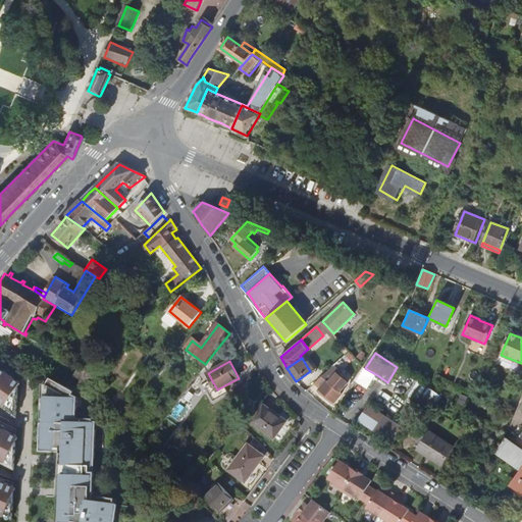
[(12,411),(17,414),(19,383),(13,379),(14,377),(0,367),(0,405),(10,413),(12,411)]
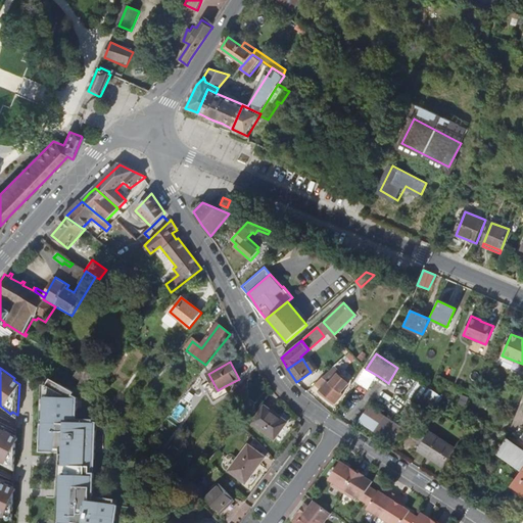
[(321,387),(320,389),(335,402),(342,394),(341,392),(347,384),(337,375),(339,373),(334,368),(316,383),(321,387)]
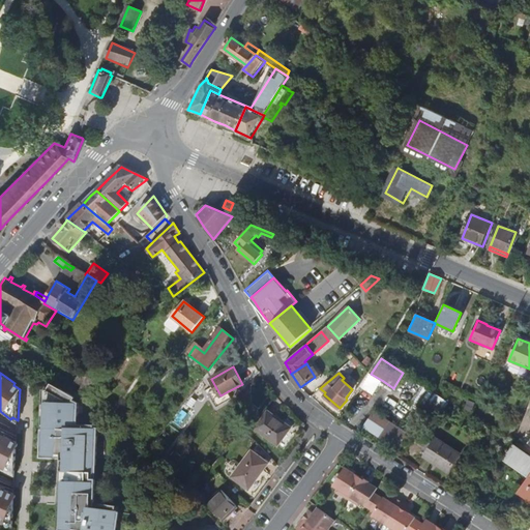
[(383,381),(371,374),(364,382),(361,387),(375,395),(383,381)]
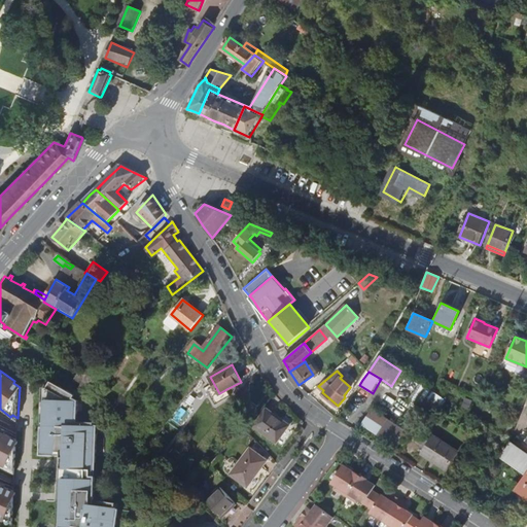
[(75,394),(44,377),(41,450),(41,454),(53,455),(53,451),(62,451),(62,455),(59,523),(59,524),(59,526),(60,526),(71,526),(72,526),(81,526),(116,526),(119,508),(115,507),(115,501),(102,498),(100,503),(94,501),(94,496),(95,476),(91,475),(92,461),(96,461),(97,432),(93,432),(93,422),(80,421),(79,425),(73,425),(73,412),(77,412),(78,399),(74,396),(75,394)]
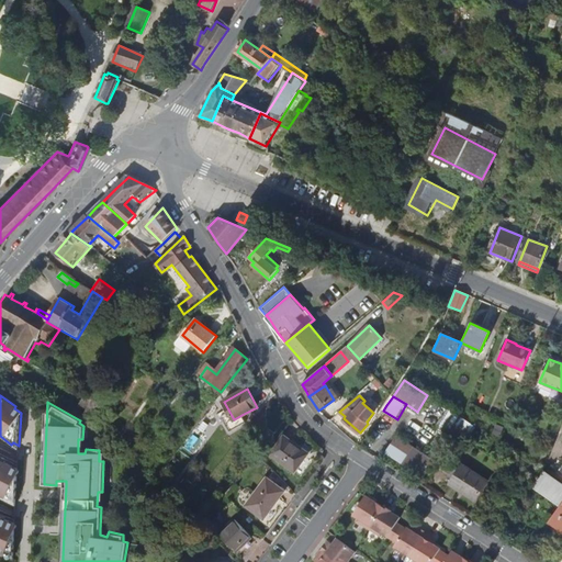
[(449,407),(439,424),(452,433),(454,434),(469,442),(479,426),(464,417),(463,416),(449,407)]
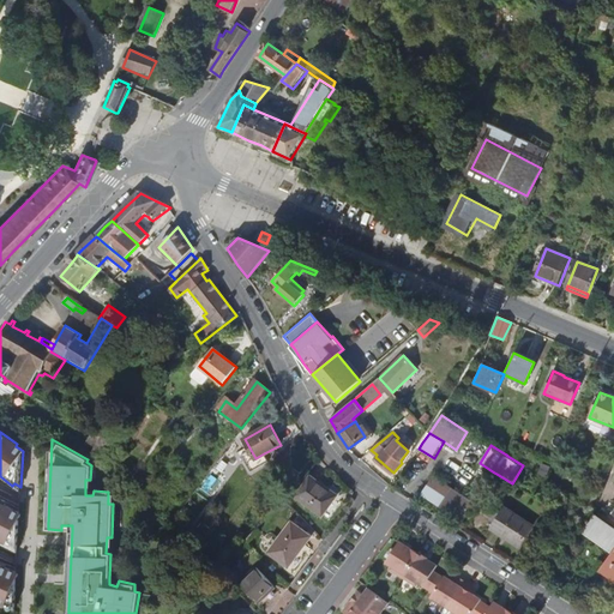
[(392,475),(393,473),(375,457),(373,459),(392,475)]
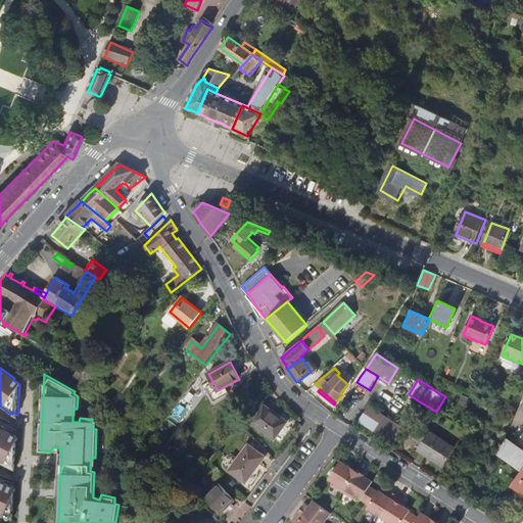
[(255,405),(248,393),(238,400),(247,415),(255,405)]
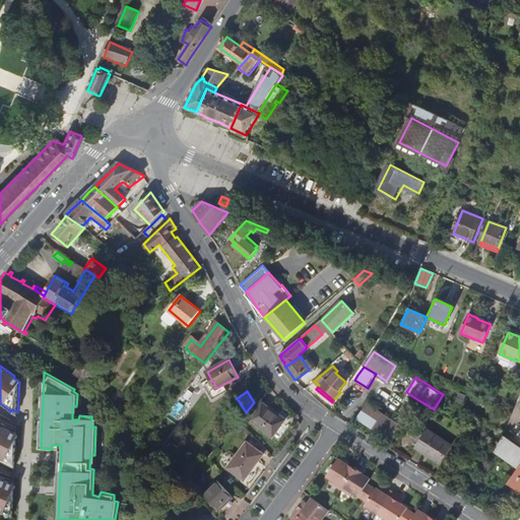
[(402,399),(415,408),(420,401),(418,400),(406,392),(402,399)]
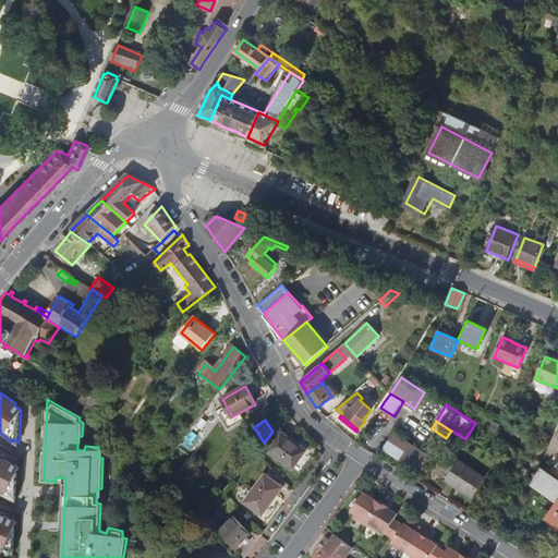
[(306,449),(283,432),(270,449),(293,466),(306,449)]
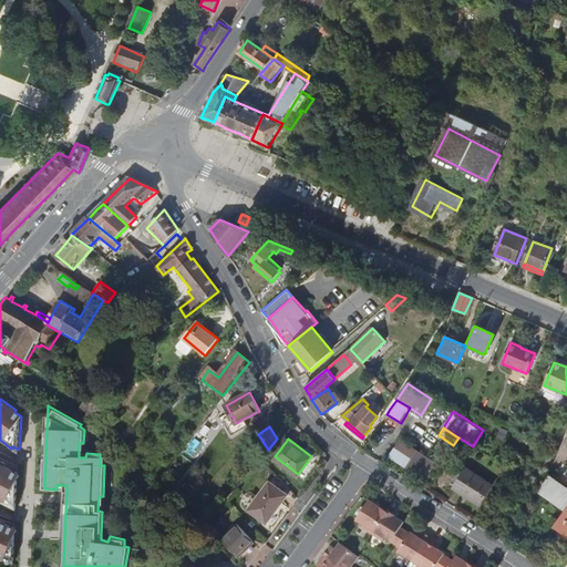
[(401,440),(391,455),(401,461),(430,480),(440,464),(401,440)]
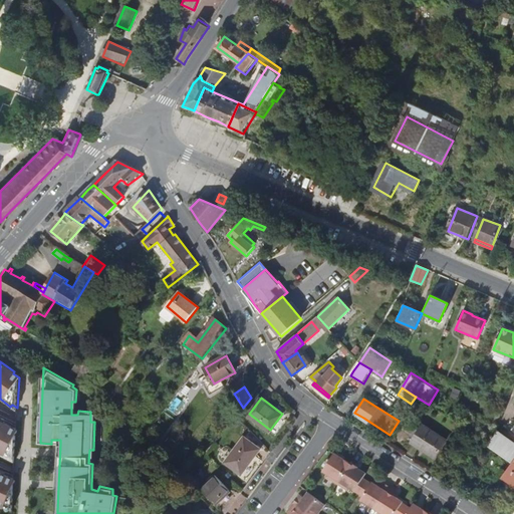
[(0,455),(14,462),(16,429),(0,421),(0,455)]
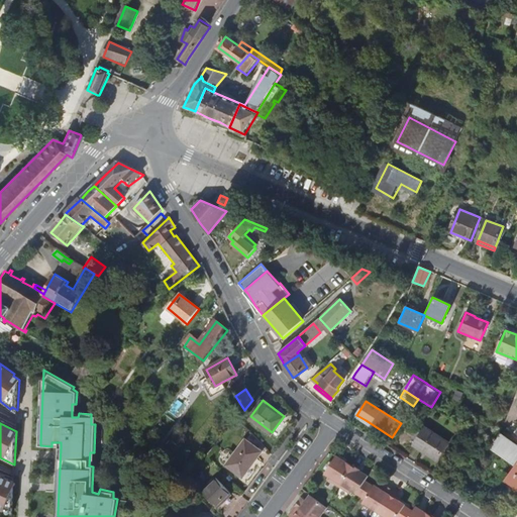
[(447,442),(426,429),(416,446),(437,459),(447,442)]
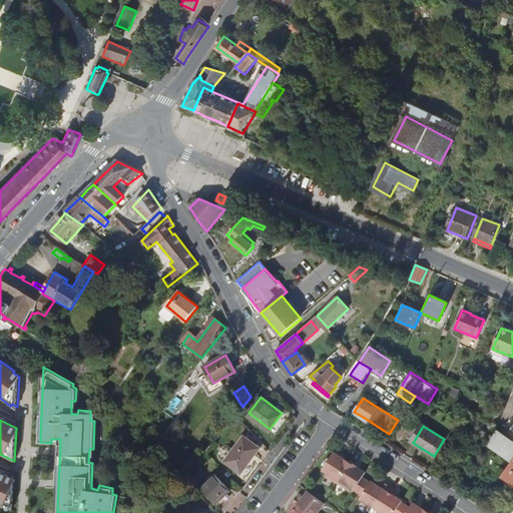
[(512,441),(496,430),(488,441),(512,459),(512,441)]
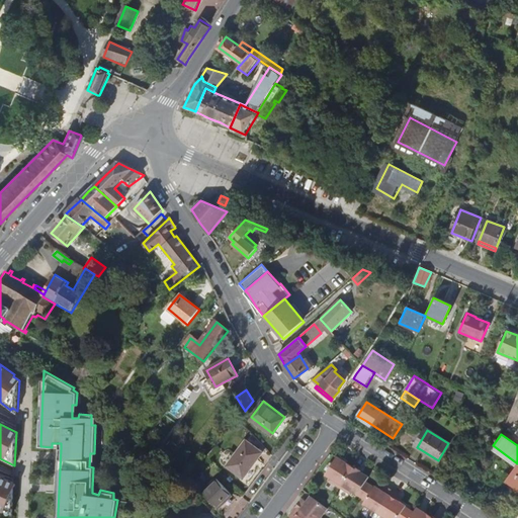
[(517,463),(493,445),(493,446),(517,464),(517,463)]
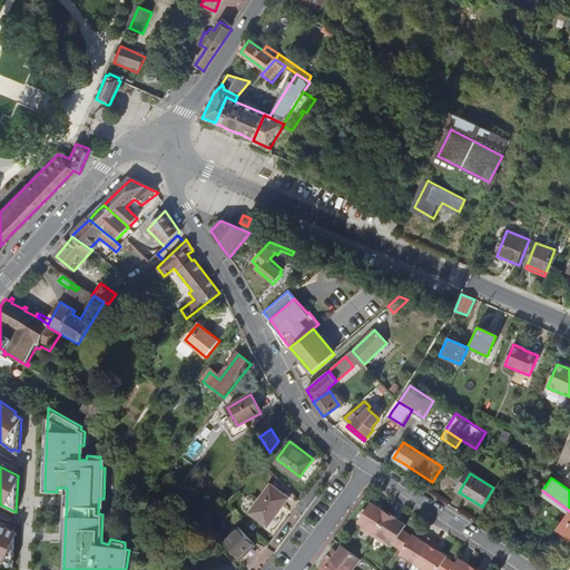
[(285,505),(268,492),(247,519),(265,532),(285,505)]
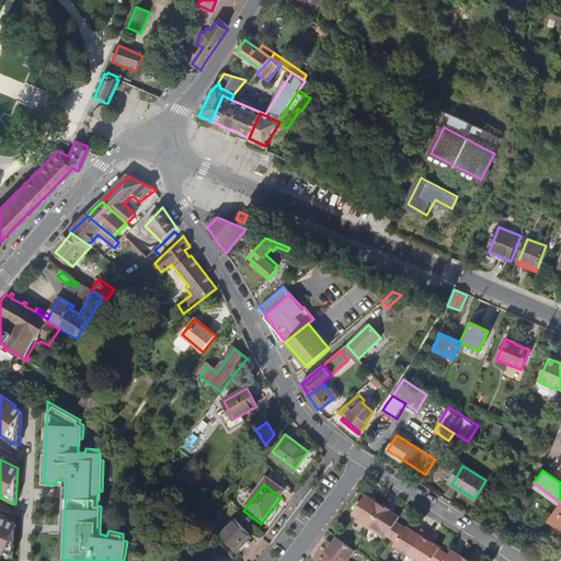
[(382,505),(365,494),(353,514),(358,517),(356,519),(368,527),(382,505)]
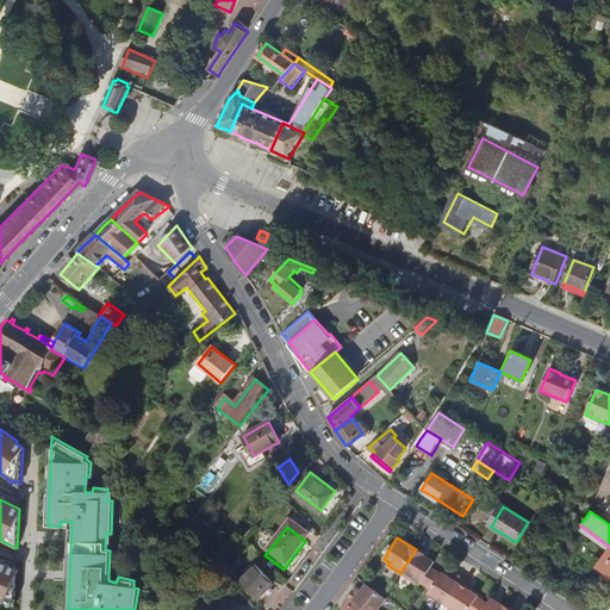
[(609,583),(603,593),(609,598),(609,546),(609,547),(596,567),(601,571),(599,573),(609,580),(609,583)]
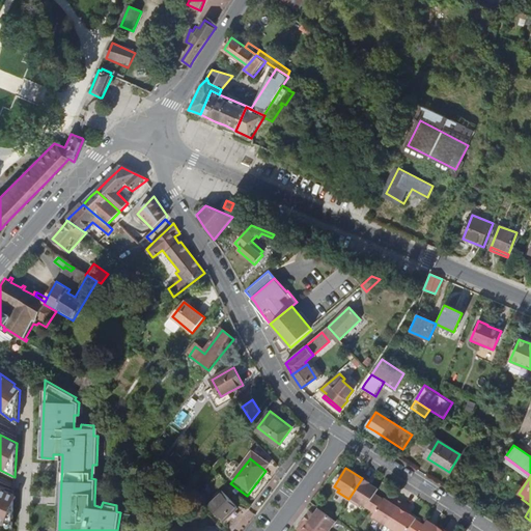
[(379,488),(369,483),(369,482),(362,477),(362,478),(348,499),(360,507),(362,504),(370,509),(379,497),(375,494),(379,488)]
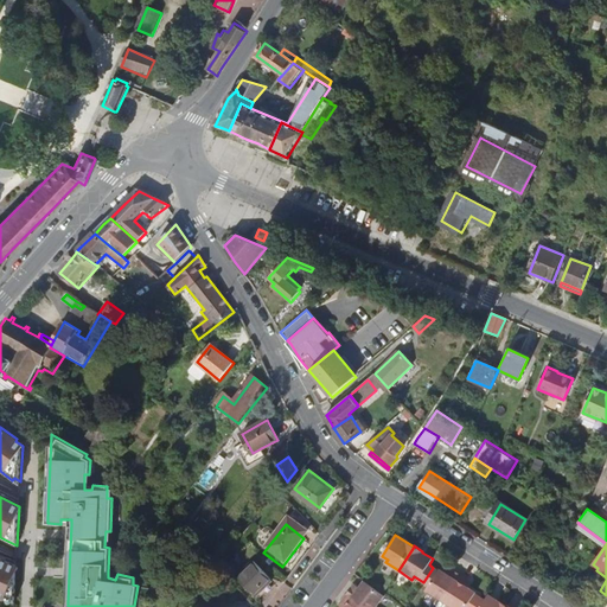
[(17,566),(0,558),(0,596),(6,600),(7,596),(14,600),(17,566)]
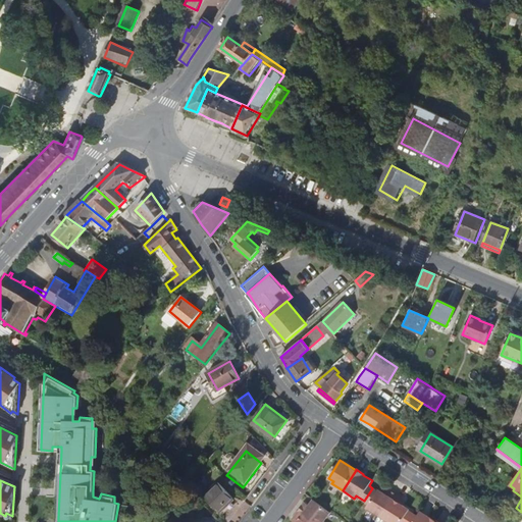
[(218,482),(211,488),(212,490),(206,497),(220,511),(226,506),(225,504),(232,497),(218,482)]
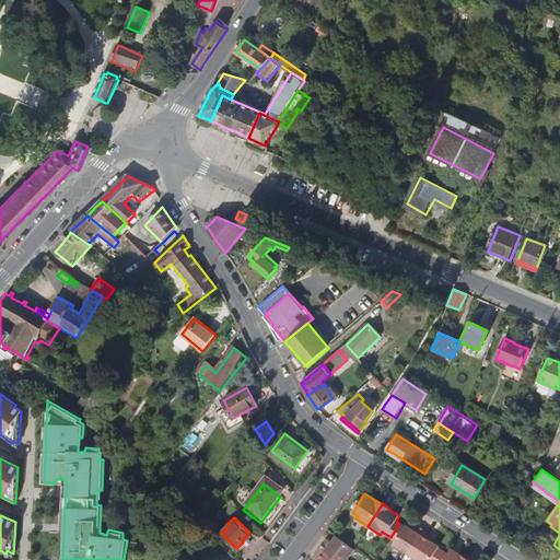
[(393,545),(410,555),(426,531),(418,526),(415,532),(406,525),(405,526),(399,524),(391,537),(396,540),(393,545)]
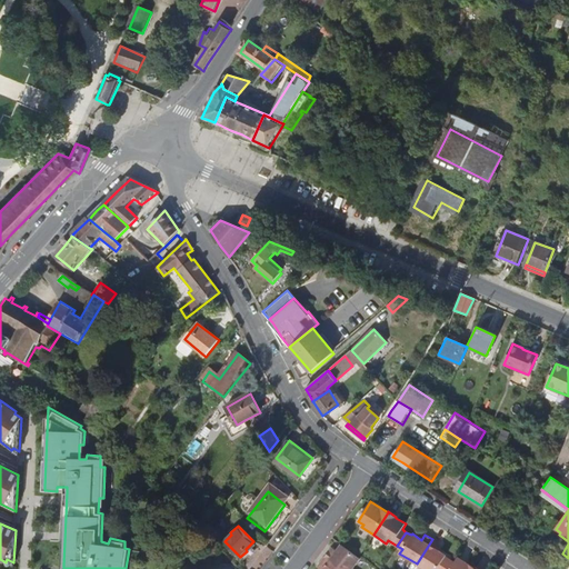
[(432,539),(417,563),(425,568),(443,568),(450,560),(445,557),(446,555),(437,549),(439,543),(432,539)]
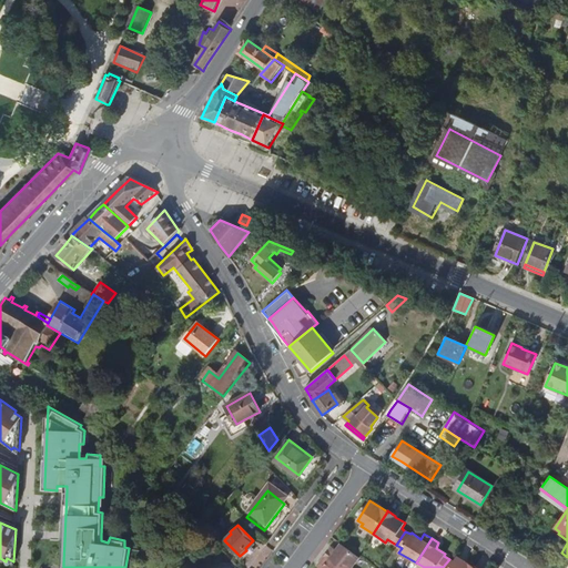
[(351,567),(359,557),(358,556),(341,544),(334,553),(330,549),(324,556),(340,567),(351,567)]
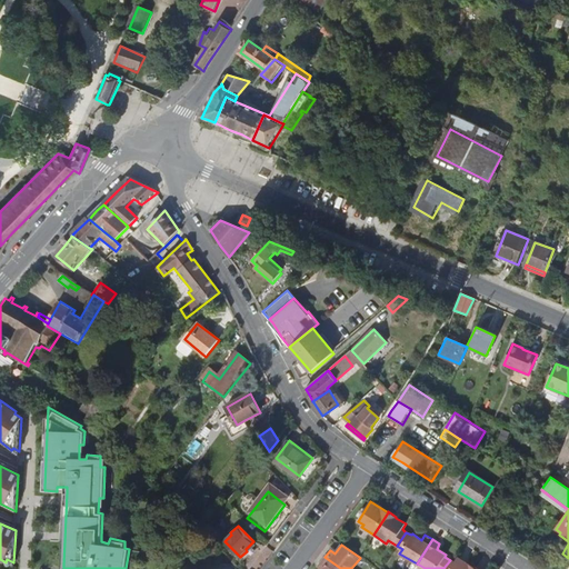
[(340,568),(325,557),(320,563),(325,567),(322,568),(340,568)]
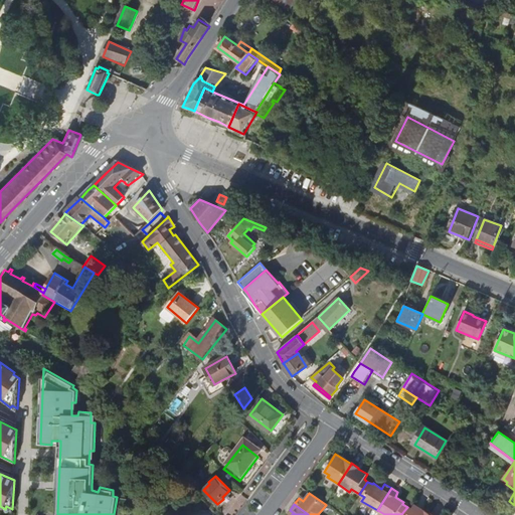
[(430,514),(431,514),(414,504),(411,509),(407,507),(401,514),(430,514)]
